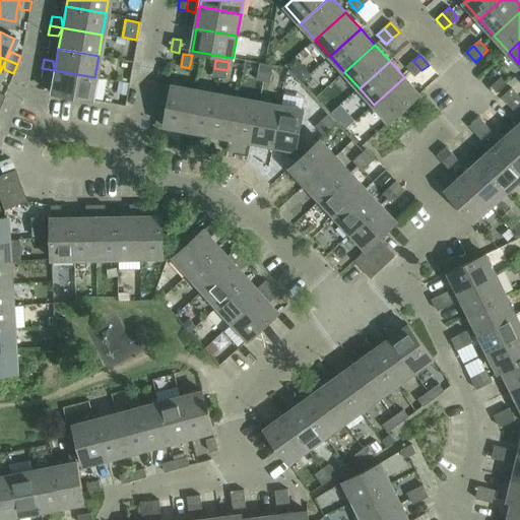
[(421,70),(413,61),(406,67),(415,76),(421,70)]
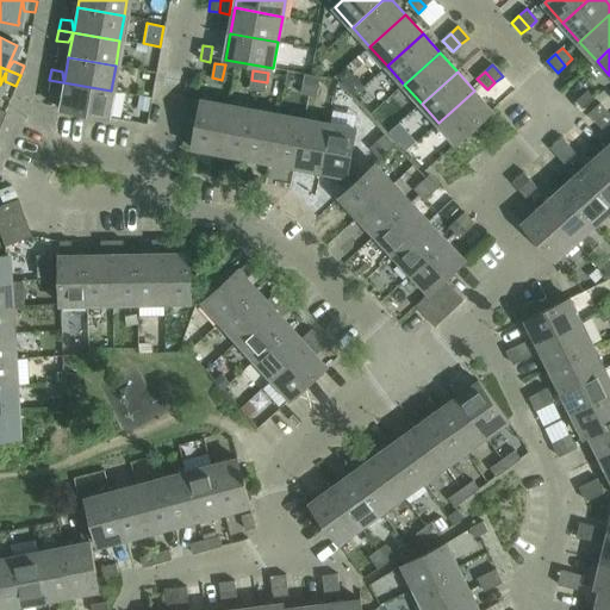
[(305,74),(303,85),(318,87),(319,78),(305,74)]
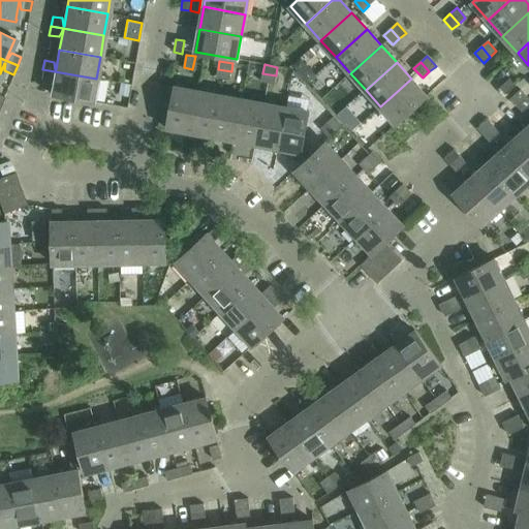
[(96,79),(42,69),(41,79),(51,81),(54,73),(55,74),(52,92),(51,94),(92,102),(96,79)]
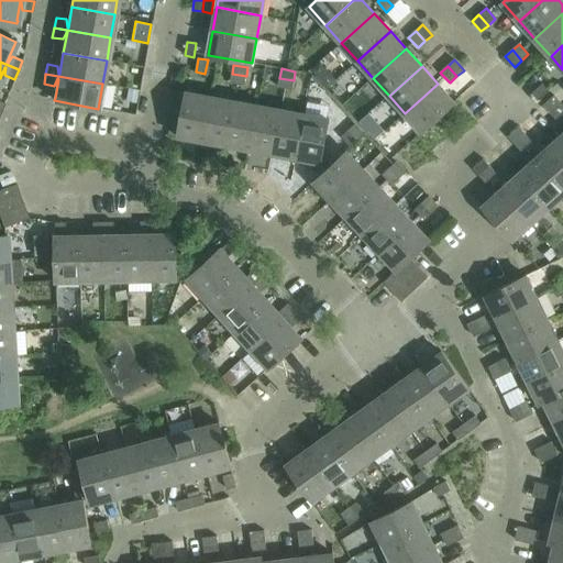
[(246,76),(232,74),(230,83),(244,86),(246,76)]
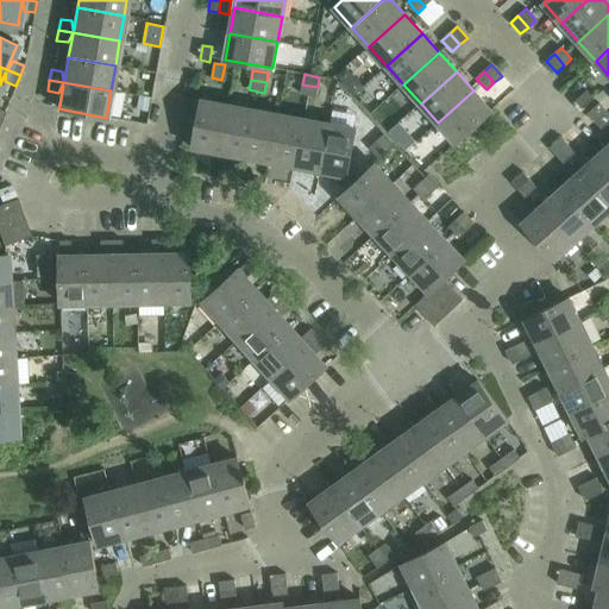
[(318,87),(302,85),(301,94),(315,98),(318,87)]
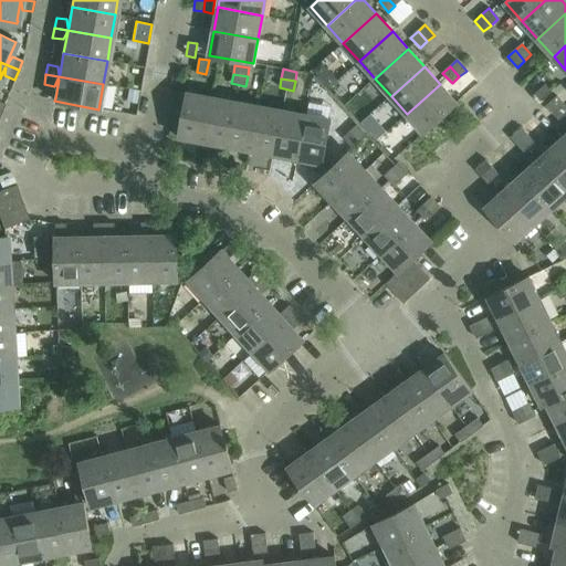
[(440,84),(407,114),(423,133),(457,103),(440,84)]
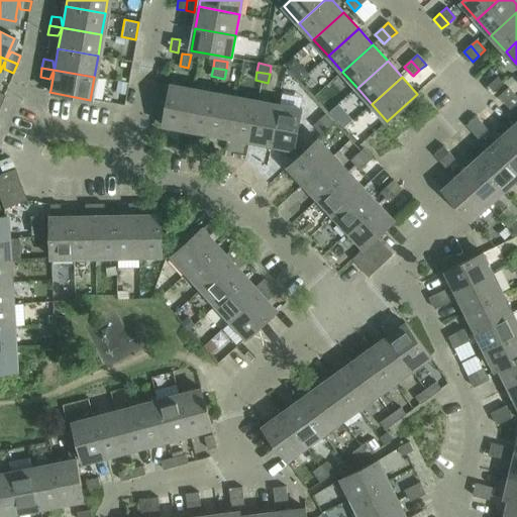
[(498,78),(489,87),(494,93),(504,84),(498,78)]
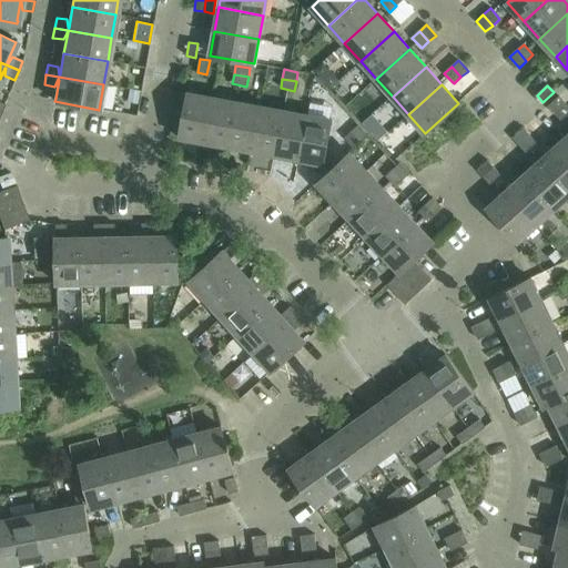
[(129,89),(127,102),(137,104),(140,91),(129,89)]
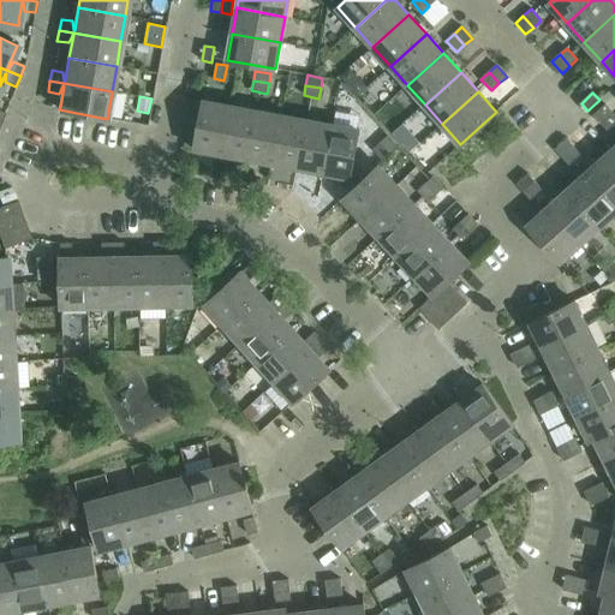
[(195,149),(221,154),(231,106),(203,101),(195,149)]
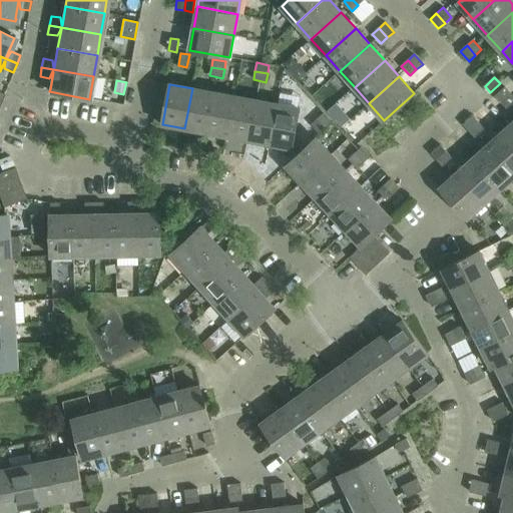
[(495,96),(501,102),(510,94),(504,87),(495,96)]
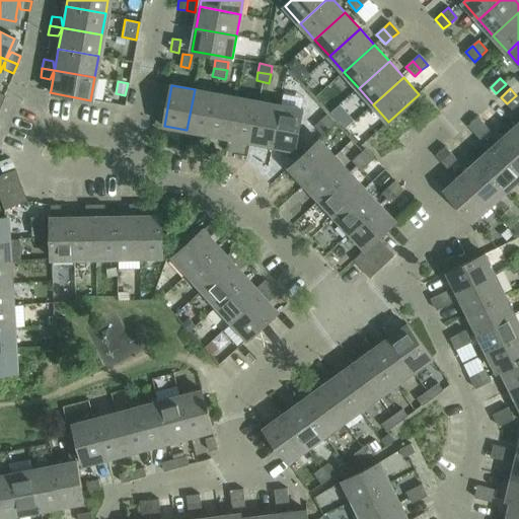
[(195,89),(187,130),(208,134),(216,93),(195,89)]
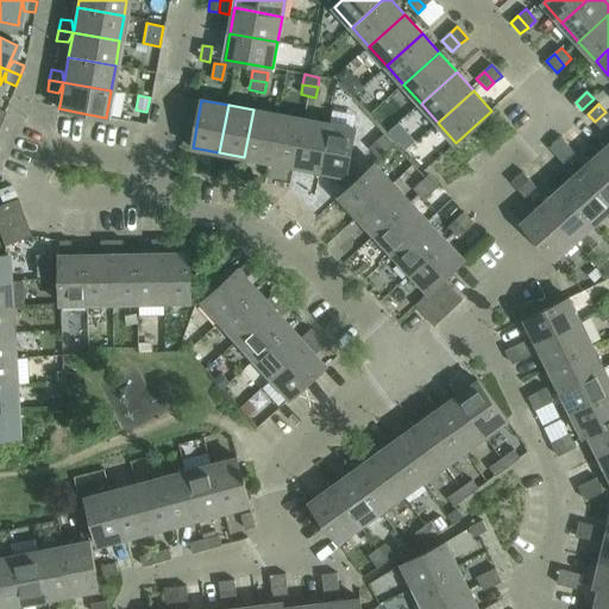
[(253,110),(244,157),(270,162),(278,114),(253,110)]
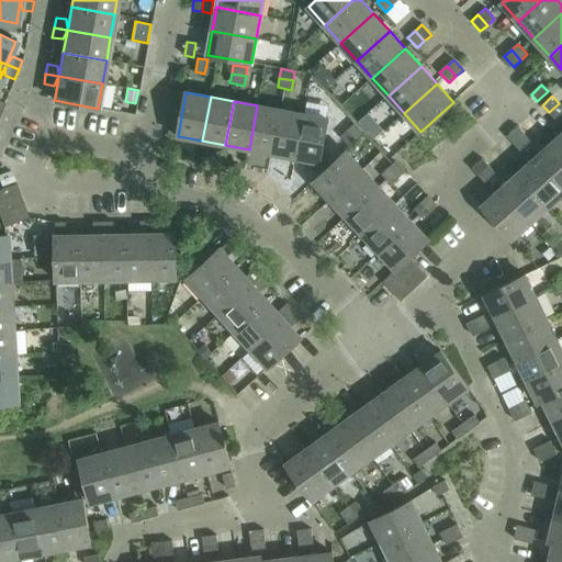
[(561,105),(559,103),(549,112),(554,120),(561,112),(561,105)]
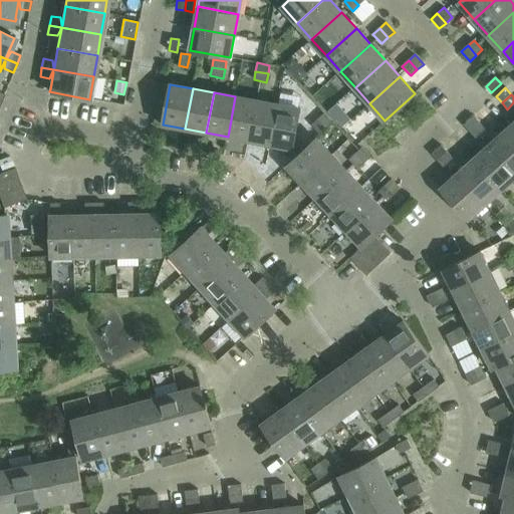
[(235,96),(228,137),(249,141),(256,100),(235,96)]
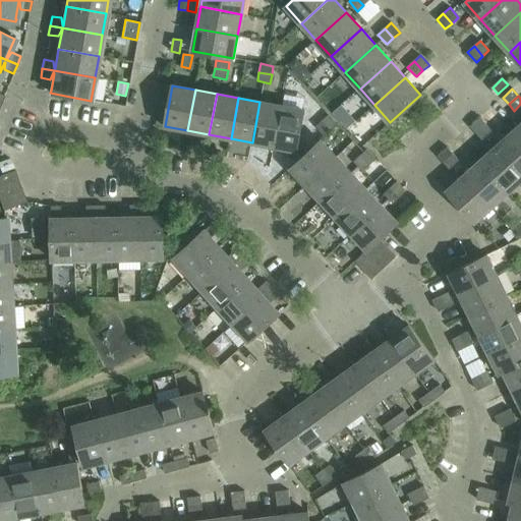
[(259,102),(252,142),(274,147),(282,106),(259,102)]
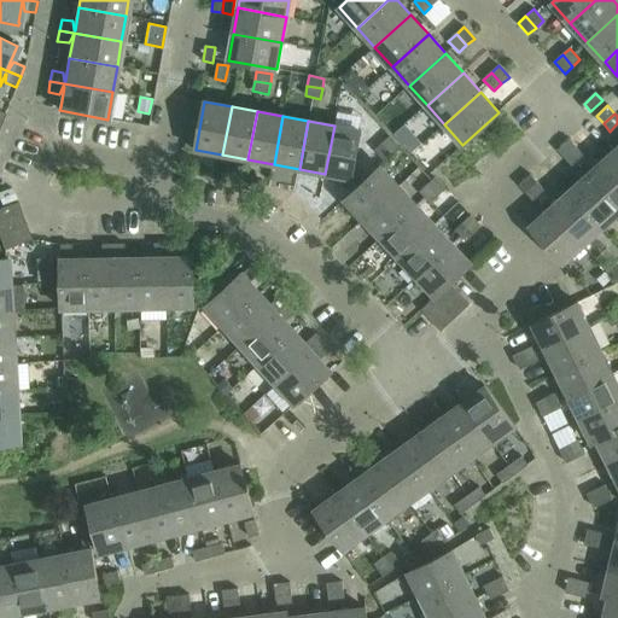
[(334,126),(325,174),(351,179),(361,130),(334,126)]
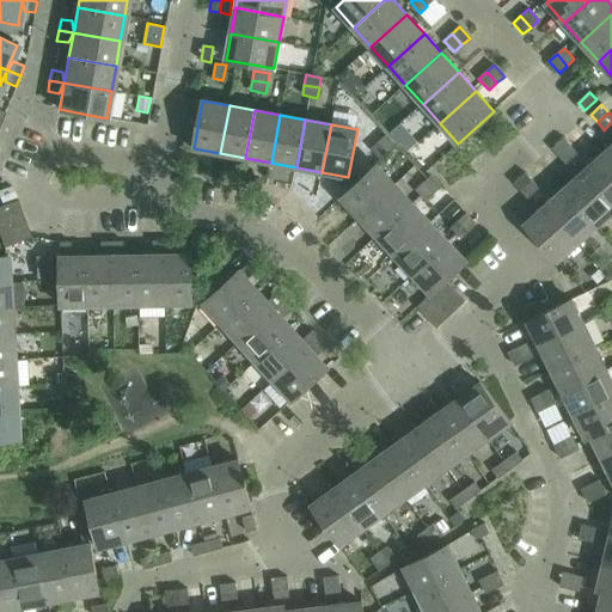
[(386,135),(379,142),(390,153),(397,147),(386,135)]
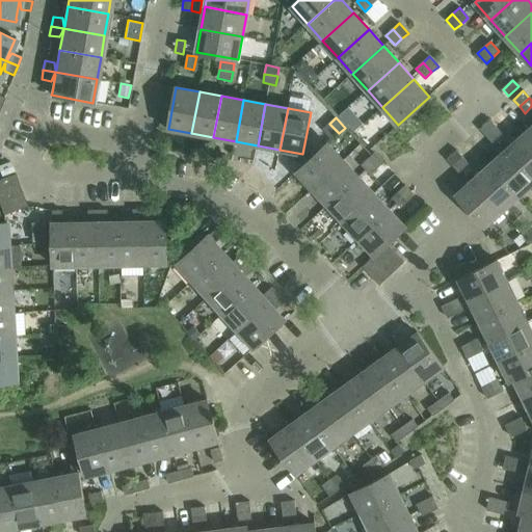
[(480,130),(486,136),(496,127),(489,121),(480,130)]
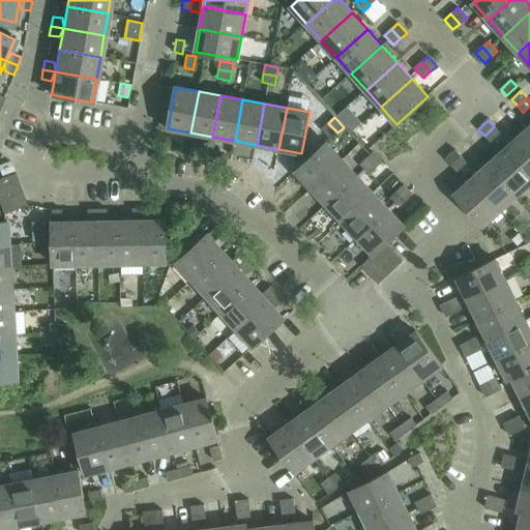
[(337,133),(328,123),(322,129),(330,139),(337,133)]
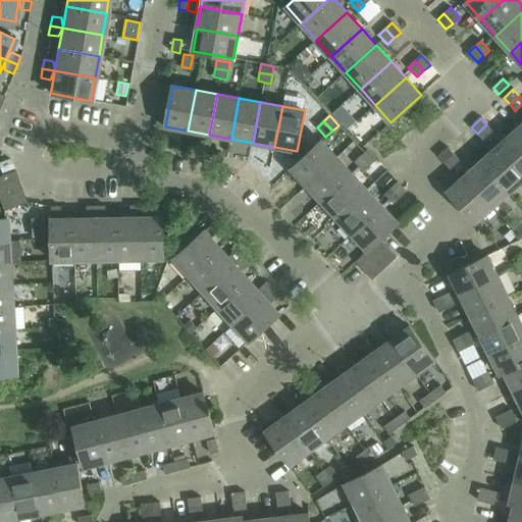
[(486,124),(477,134),(482,140),(492,132),(486,124)]
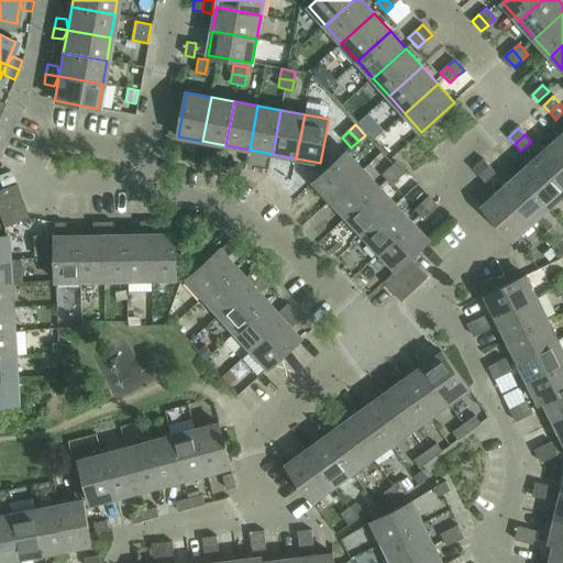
[(562,152),(554,143),(537,158),(562,187),(562,152)]
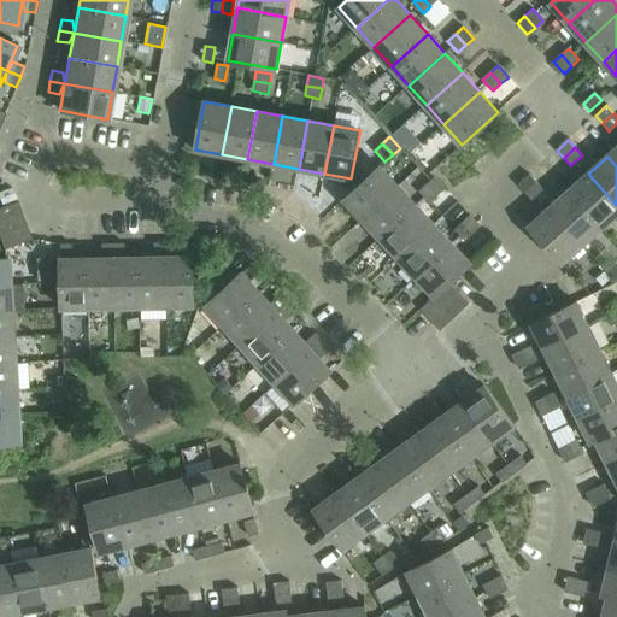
[(345,199),(363,219),(399,186),(380,166),(345,199)]
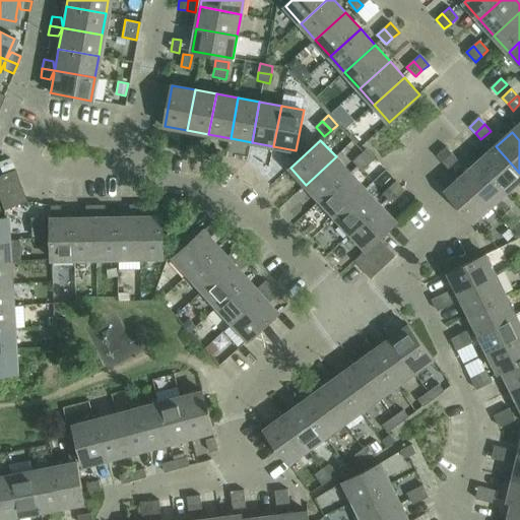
[(519,173),(496,146),(479,161),(507,191),(519,179),(519,173)]
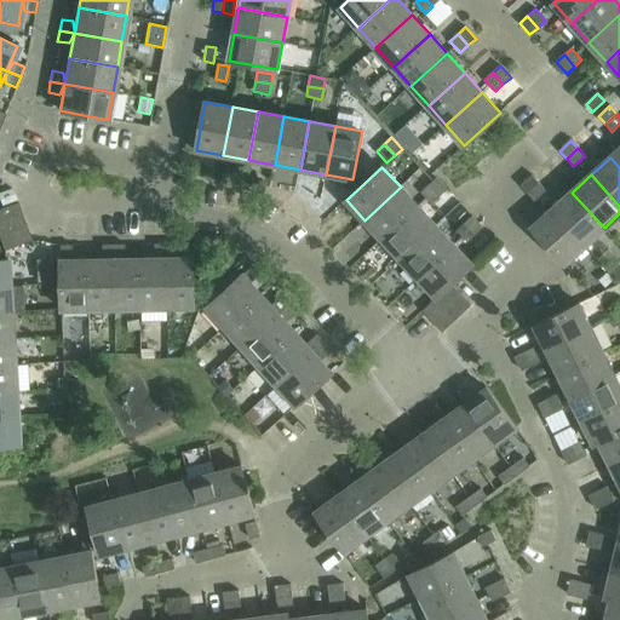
[(521,187),(527,194),(539,183),(532,176),(521,187)]
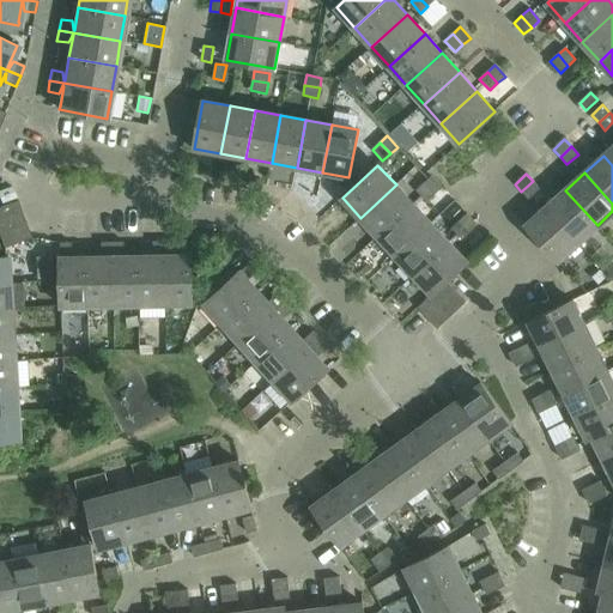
[(432,177),(424,183),(435,195),(442,188),(432,177)]
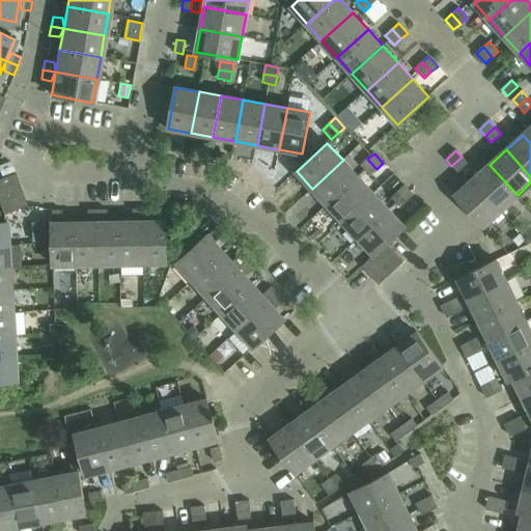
[(462,157),(451,166),(457,172),(468,164),(462,157)]
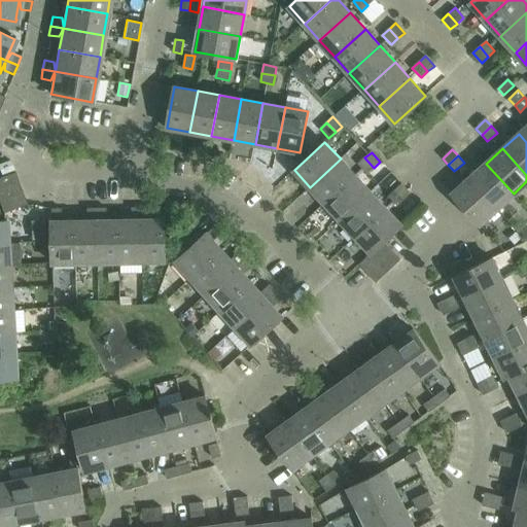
[(374,168),(364,157),(358,164),(367,174),(374,168)]
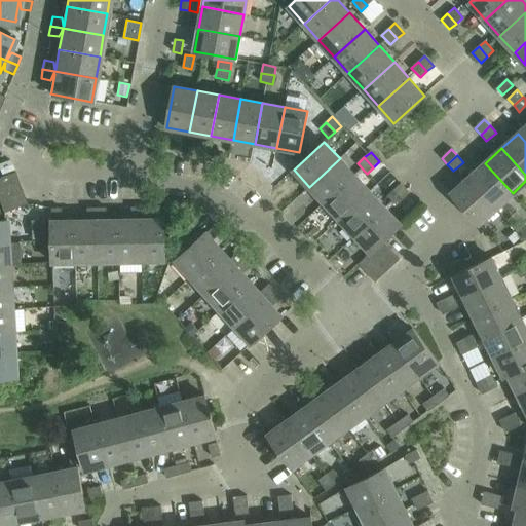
[(340,158),(309,187),(325,203),(354,175),(340,158)]
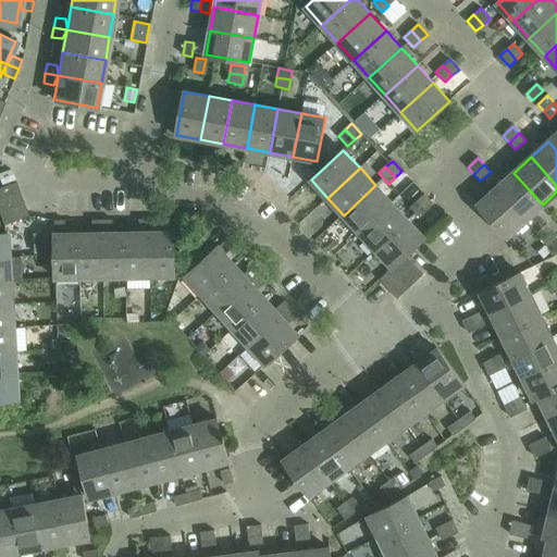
[(10,170),(0,173),(0,178),(1,183),(13,178),(10,170)]
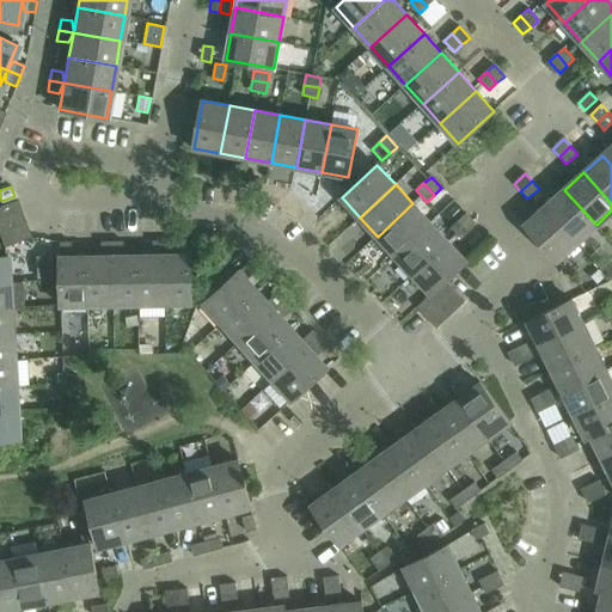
[(564,190),(545,207),(577,243),(597,225),(564,190)]
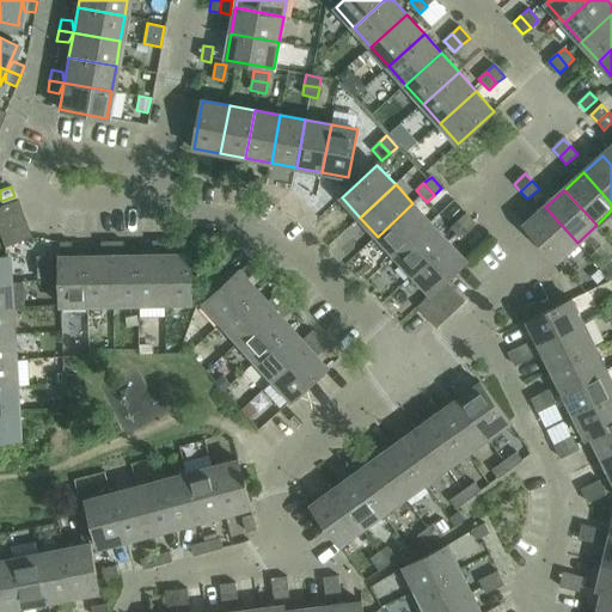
[(0,207),(0,220),(22,213),(17,201),(0,207)]
